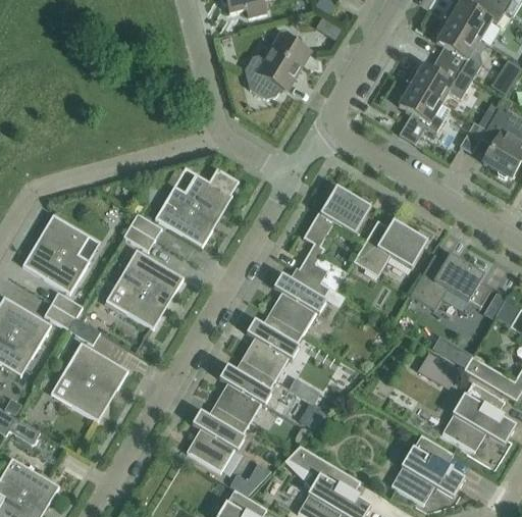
[(266,10),(264,0),(222,0),(222,1),(224,3),(226,2),(228,11),(246,7),(248,14),(266,10)]
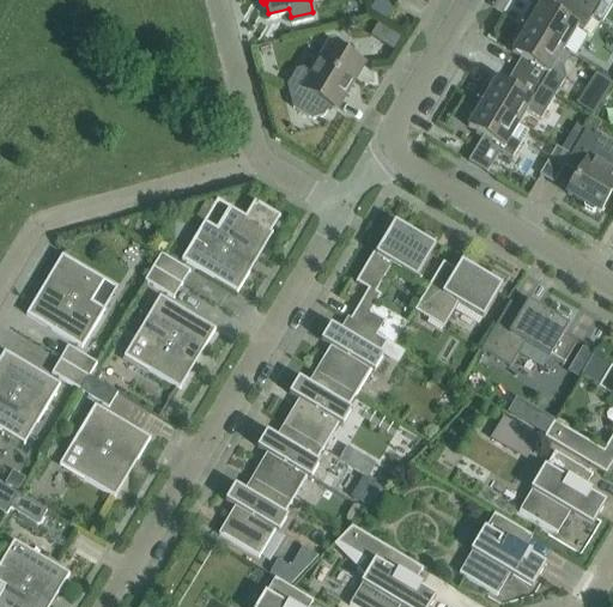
[(592,12),(572,0),(560,0),(556,8),(542,0),(539,0),(535,8),(530,5),(521,20),(563,46),(576,22),(583,26),(592,12)]
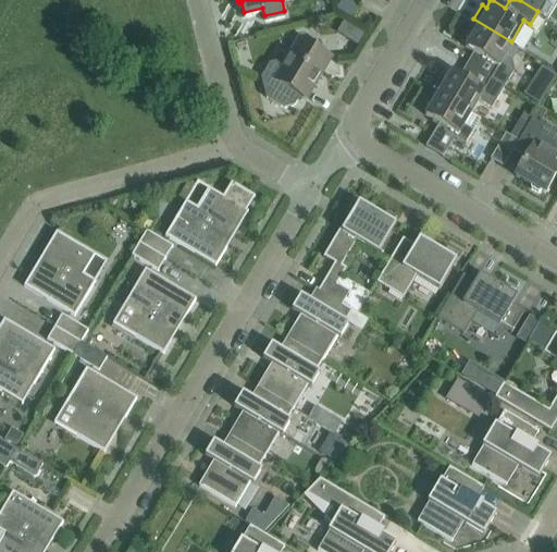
[(537,11),(543,0),(520,0),(537,11)]
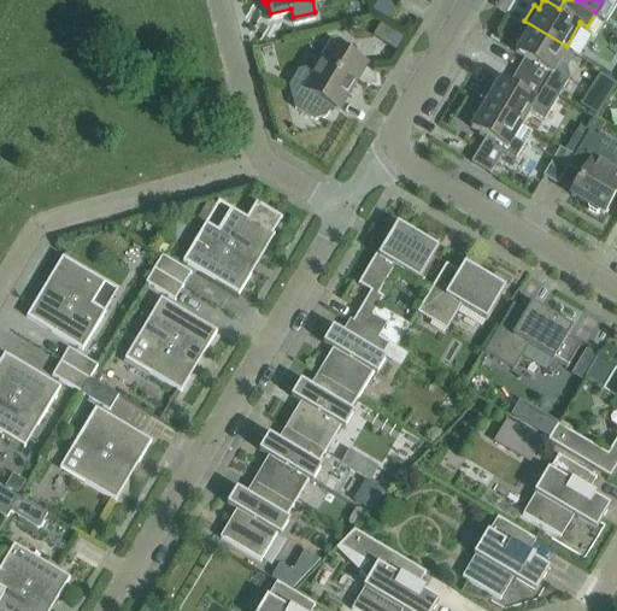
[(566,46),(524,21),(516,36),(521,39),(515,48),(530,57),(523,70),(551,87),(559,92),(570,72),(568,62),(559,57),(566,46)]
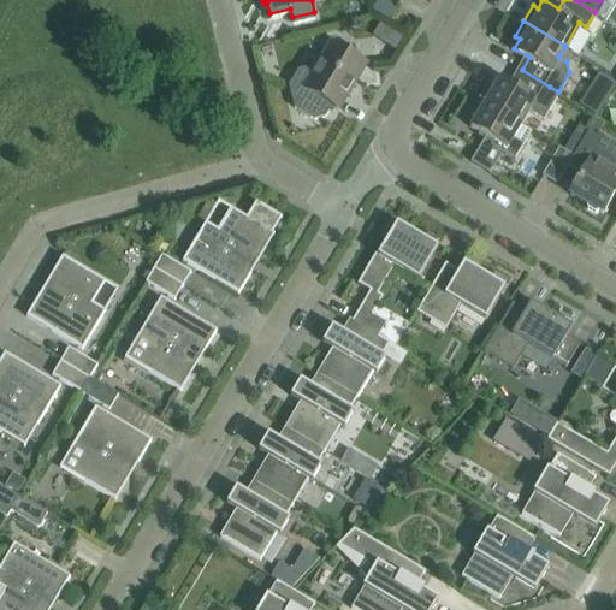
[(342,46),(330,39),(317,60),(297,65),(288,81),(294,104),(314,114),(325,112),(332,101),(338,105),(366,59),(354,52),(356,48),(355,43),(349,40),(344,41),(342,46)]
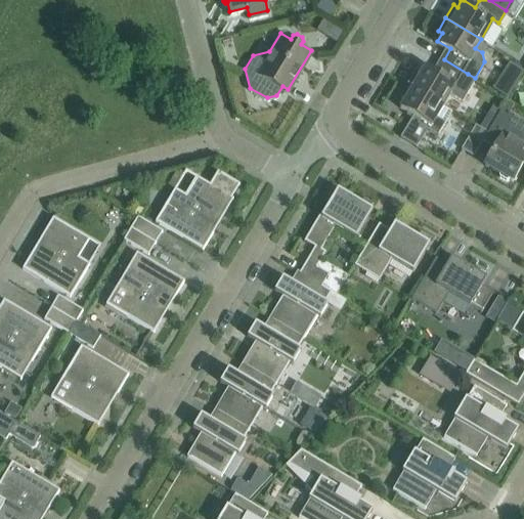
[(468,74),(444,59),(437,71),(424,62),(420,71),(416,68),(407,81),(443,102),(450,90),(463,97),(475,78),(468,74)]
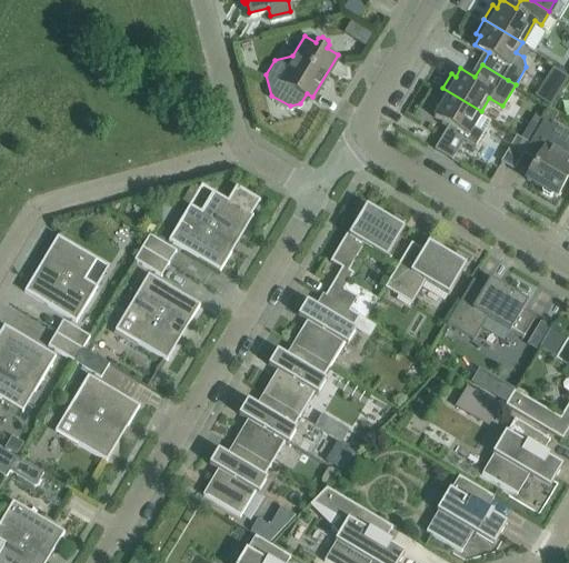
[(475,144),(476,143),(475,142),(483,129),(490,117),(481,111),(442,88),(435,102),(439,104),(433,113),(455,126),(452,130),(475,144)]
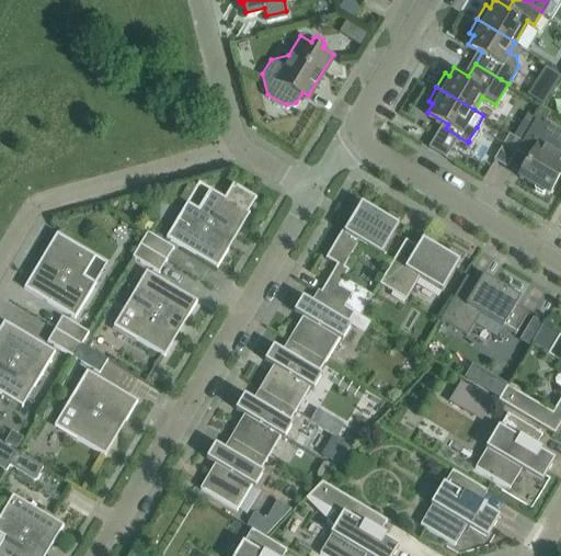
[(560,129),(535,115),(522,138),(535,145),(518,172),(531,180),(531,183),(539,189),(542,186),(549,190),(560,168),(560,129)]
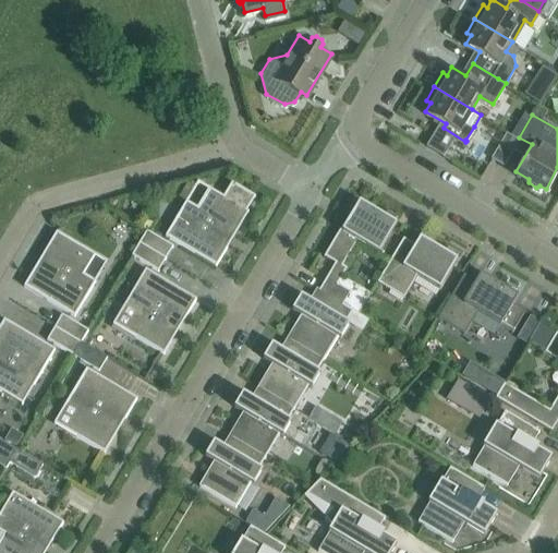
[(504,163),(519,136),(506,129),(490,155),(504,163)]
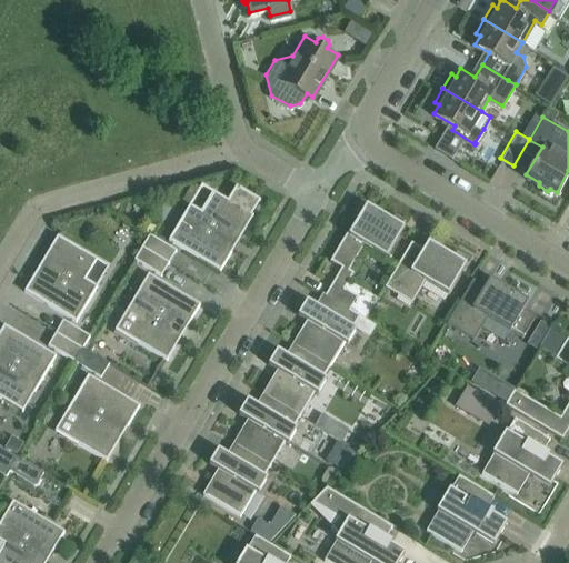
[(189,202),(168,237),(220,267),(231,248),(230,247),(229,248),(221,242),(230,228),(239,233),(251,212),(252,213),(253,211),(251,210),(260,195),(236,181),(227,197),(215,189),(202,210),(189,202)]
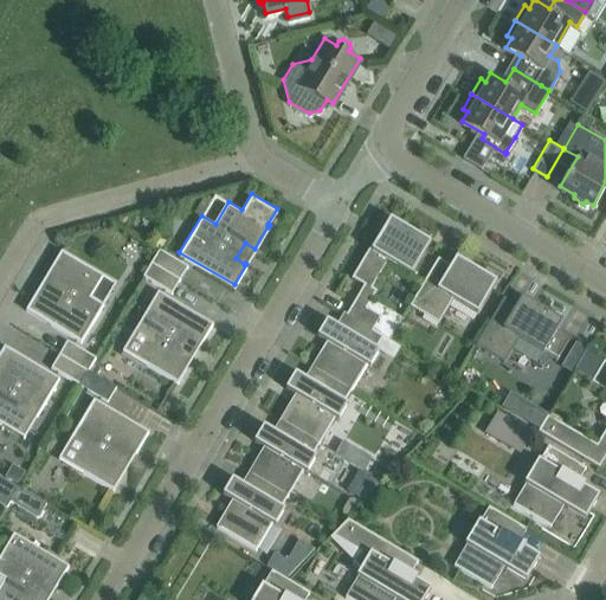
[(431,239),(403,223),(389,214),(385,224),(384,223),(385,221),(384,220),(352,275),(363,282),(347,311),(343,309),(343,310),(382,334),(382,333),(388,336),(400,315),(371,297),(376,286),(372,284),(388,257),(411,271),(431,239)]
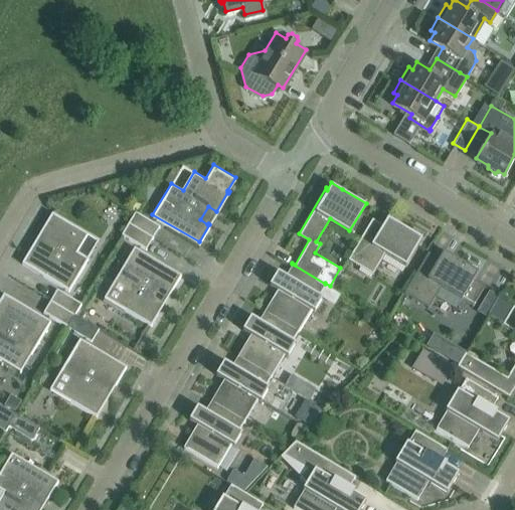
[(153,234),(159,223),(135,208),(128,220),(153,234)]
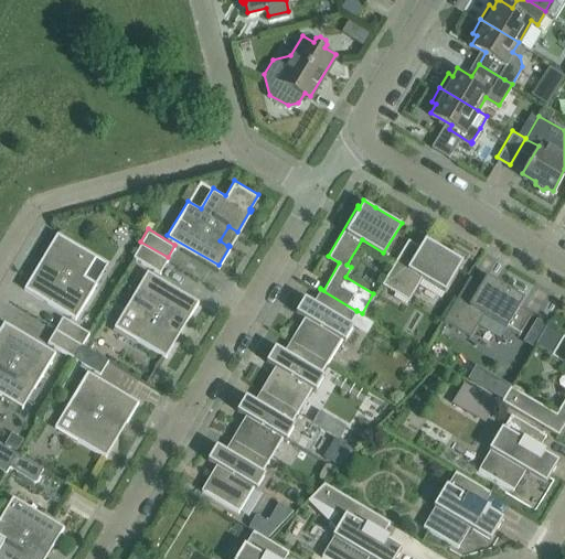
[(36,267),(35,266),(24,286),(75,315),(96,280),(95,280),(94,280),(83,273),(95,254),(86,248),(56,230),(56,232),(44,253),(53,258),(44,272),(36,267)]
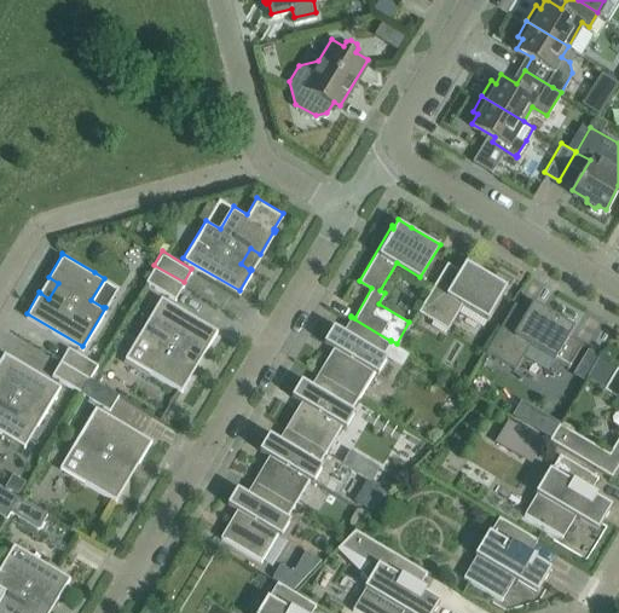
[(507,284),(479,267),(466,259),(460,269),(447,260),(418,308),(447,327),(462,302),(487,317),(507,284)]
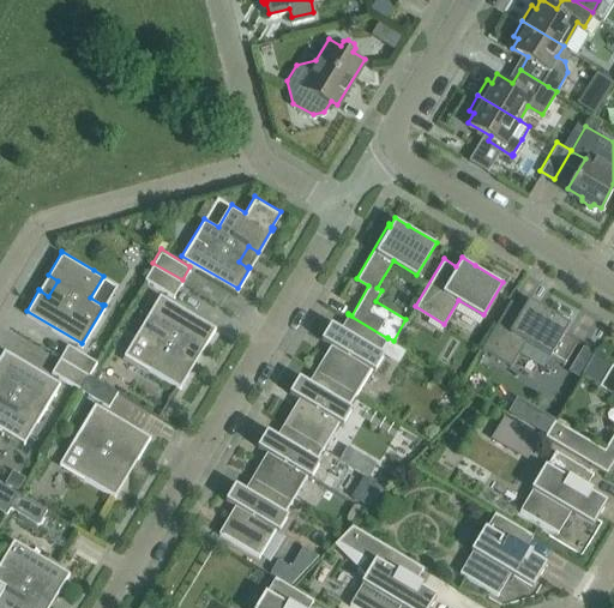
[(174,294),(182,280),(152,263),(144,276),(174,294)]
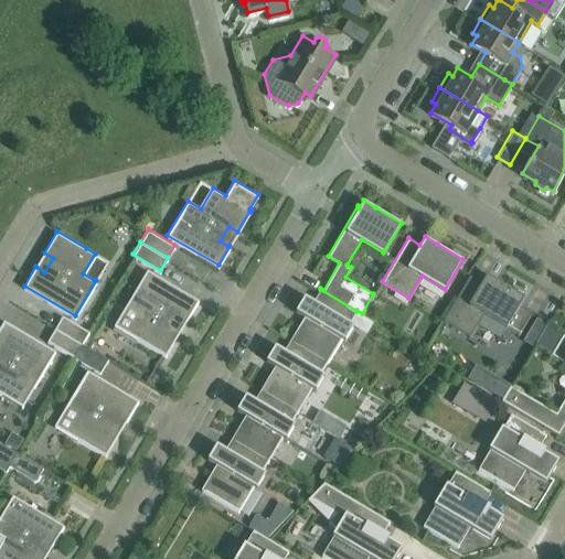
[(185,318),(187,318),(199,299),(147,268),(114,323),(166,354),(167,353),(166,352),(178,331),(169,326),(178,312),(185,316),(185,318)]
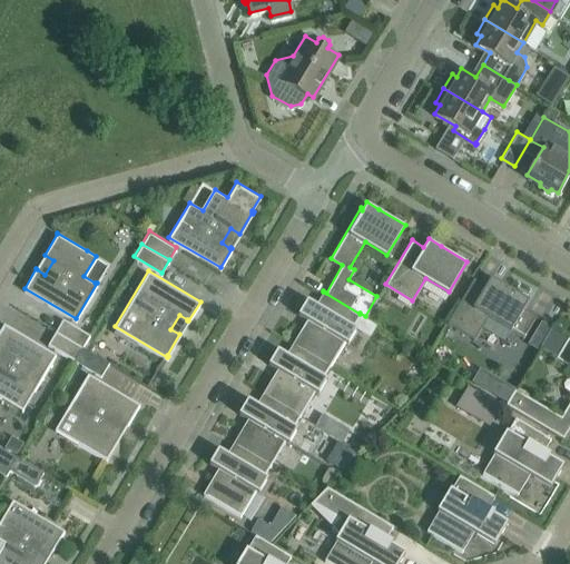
[(529,298),(503,283),(491,275),(485,284),(473,276),(446,320),(474,337),(488,315),(523,336),(537,314),(523,306),(529,298)]
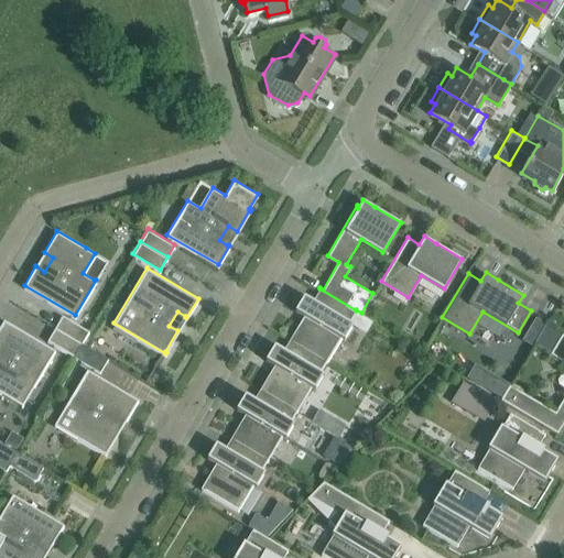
[(356,310),(320,288),(318,290),(322,292),(315,301),(304,294),(303,295),(303,296),(297,305),(299,305),(297,308),(295,307),(295,308),(306,316),(293,338),(290,337),(290,338),(326,360),(340,336),(344,338),(345,336),(344,336),(345,334),(346,334),(351,324),(351,325),(353,323),(349,321),(356,310)]
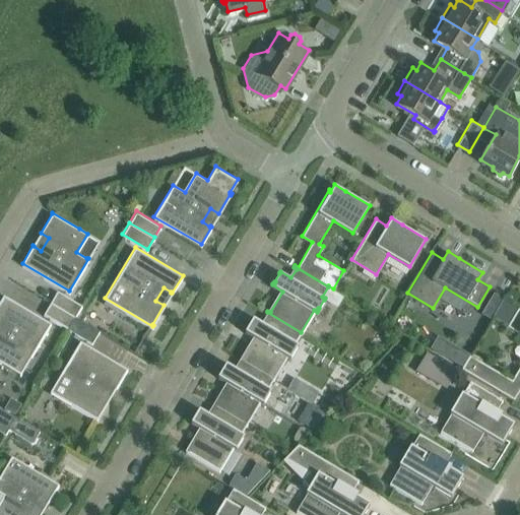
[(75,315),(82,304),(57,288),(50,301),(74,315),(75,315)]
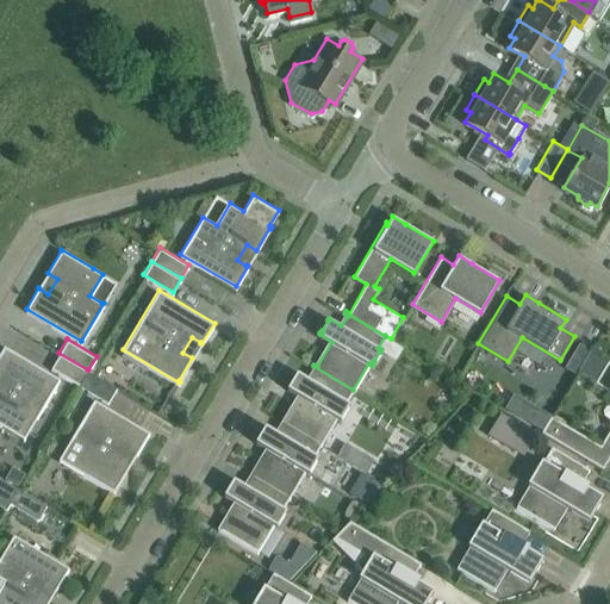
[(0,350),(0,368),(2,371),(0,373),(0,422),(0,423),(1,422),(11,428),(24,406),(36,413),(36,415),(37,416),(60,378),(4,344),(0,350)]
